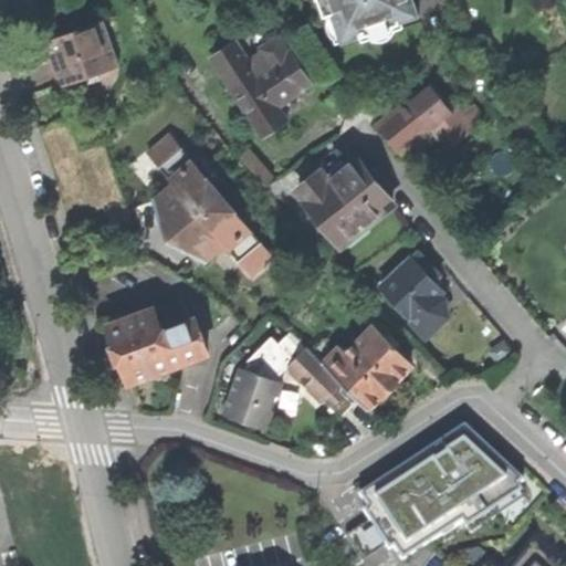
[(342,40),(418,14),(413,0),(321,0),(325,13),(352,4),(355,14),(335,21),(342,40)]
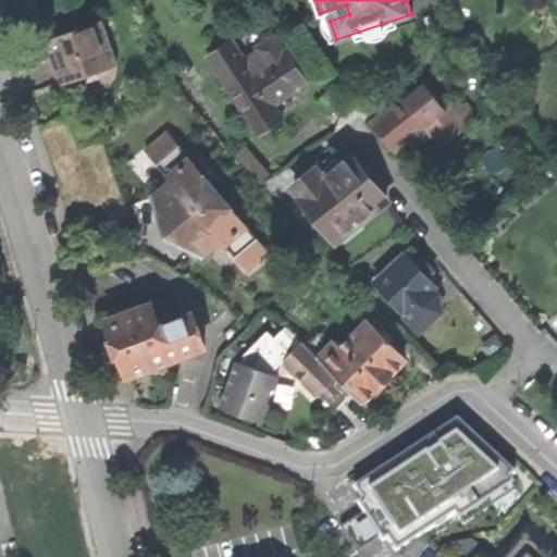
[(63,85),(119,65),(103,21),(86,26),(81,24),(77,29),(48,39),(53,56),(49,58),(53,71),(59,86),(63,84),(63,85)]
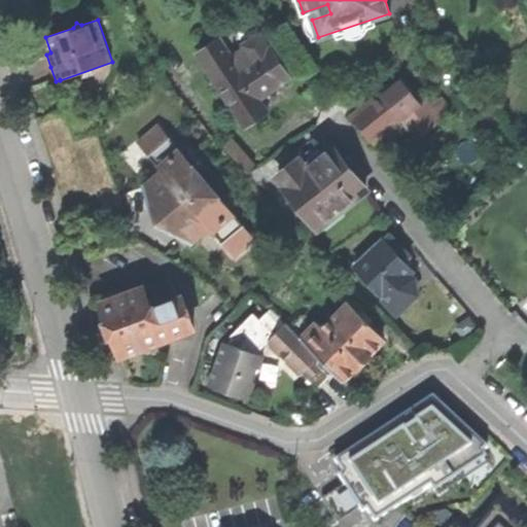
[(258,97),(290,75),(278,55),(262,30),(242,42),(244,45),(231,55),(220,37),(198,50),(245,123),(267,108),(258,97)]
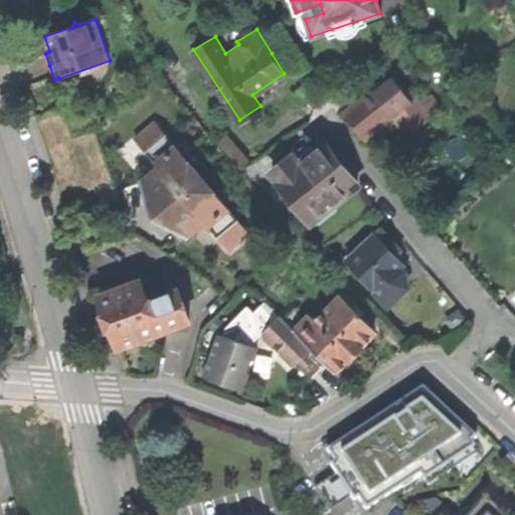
[(365,138),(393,116),(411,102),(392,75),(345,112),(354,124),(365,138)]
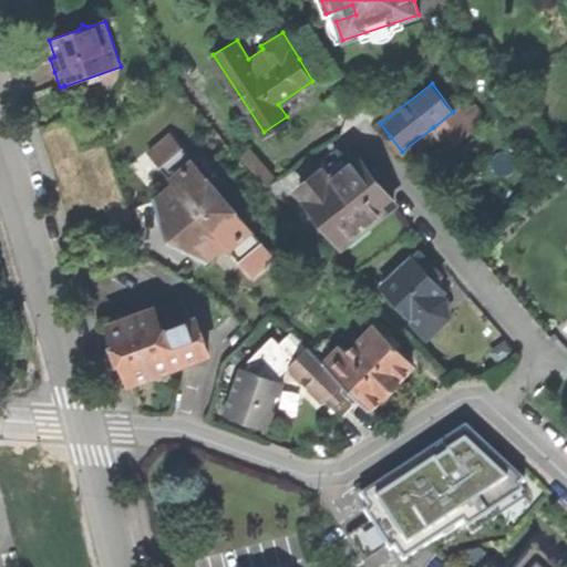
[(513,100),(526,91),(522,83),(508,93),(513,100)]
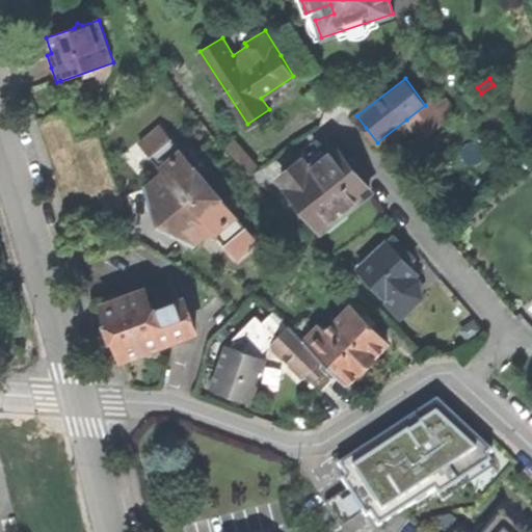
[(456,113),(446,99),(436,107),(431,101),(425,105),(406,120),(421,139),(456,113)]
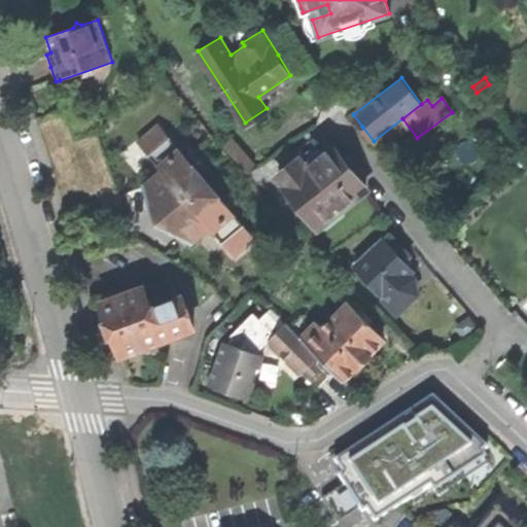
[(235,257),(255,239),(160,126),(139,143),(154,163),(168,179),(148,196),(184,239),(204,221),(216,236),(235,257)]
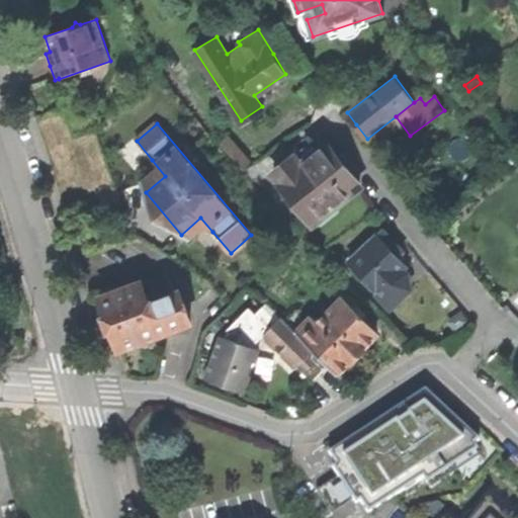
[(295,155),(274,171),(313,221),(359,185),(348,171),(326,143),(301,162),(295,155)]
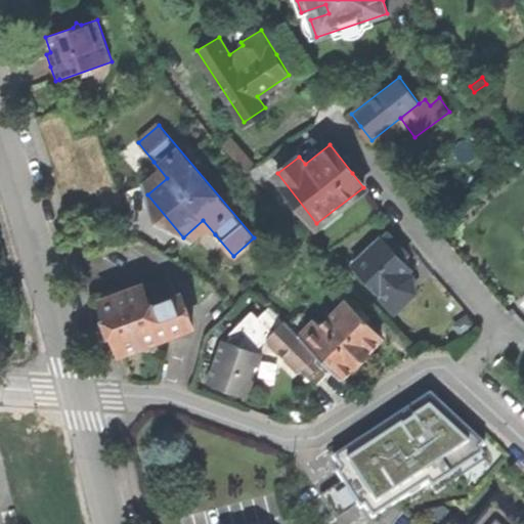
[(388,232),(353,264),(394,309),(413,291),(410,275),(398,262),(407,254),(397,243),(388,232)]
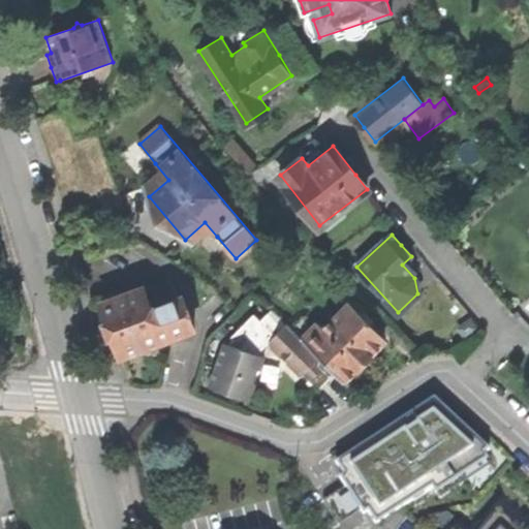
[(158,343),(194,330),(183,300),(177,302),(169,280),(102,305),(122,356),(158,343)]
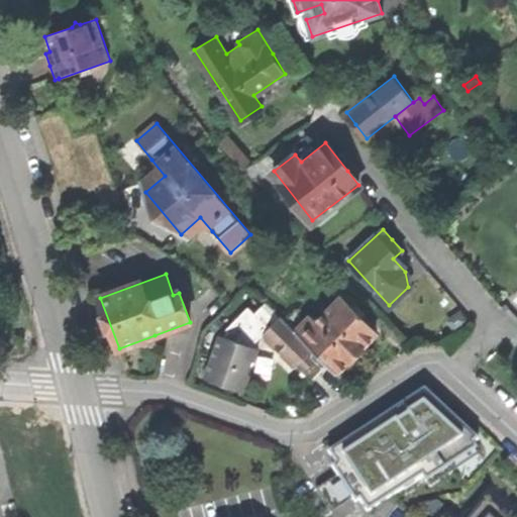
[(297,309),(285,321),(313,349),(337,374),(356,354),(377,334),(341,299),(317,323),(311,317),(308,320),(297,309)]
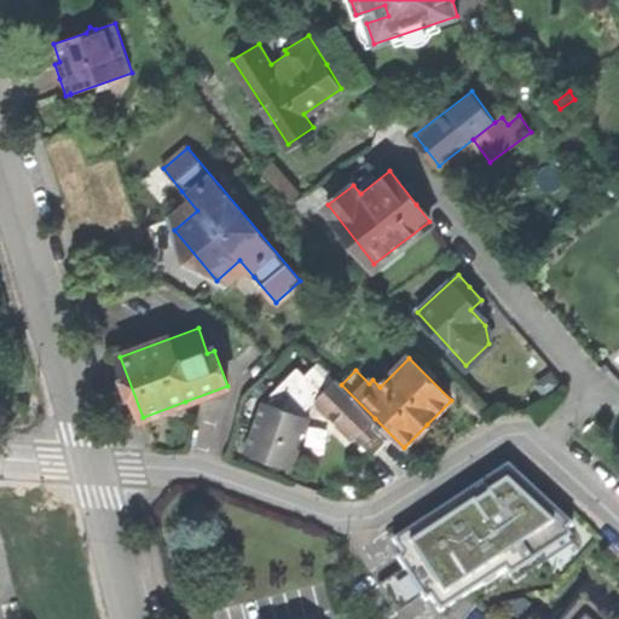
[(299,369),(271,397),(272,399),(270,403),(265,403),(248,452),(293,468),(310,417),(302,415),(317,400),(354,439),(356,438),(374,455),(380,447),(386,440),(370,423),(375,418),(341,385),(319,363),(306,376),(299,369)]
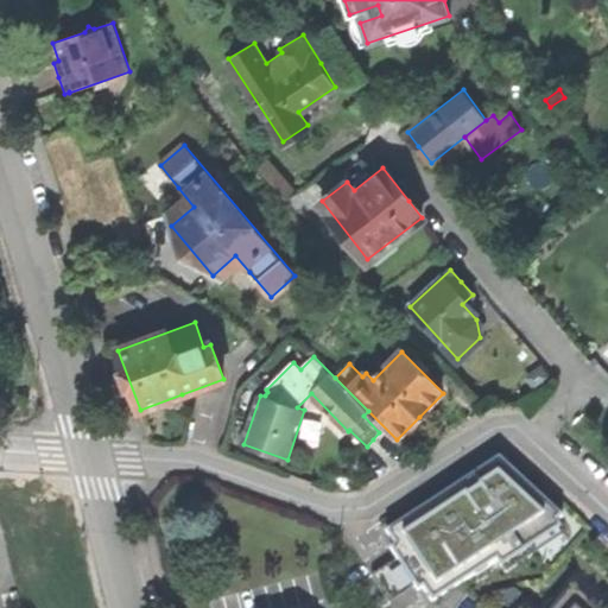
[(505,466),(403,530),(441,590),(557,513),(530,488),(505,466)]
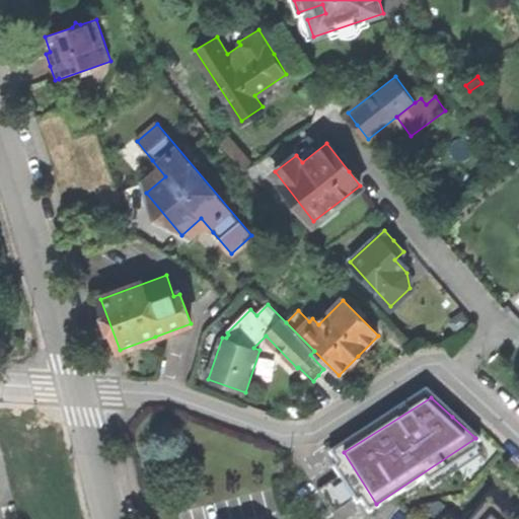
[(338,513),(354,502),(339,479),(322,491),(338,513)]
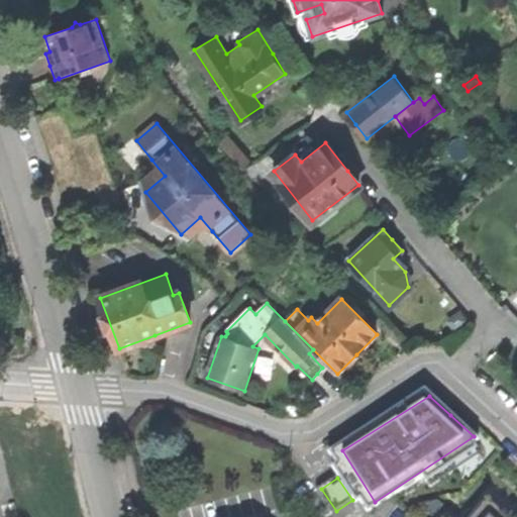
[(444,516),(443,516),(512,516),(510,514),(507,516),(486,498),(473,514),(476,516),(475,516),(444,516)]
